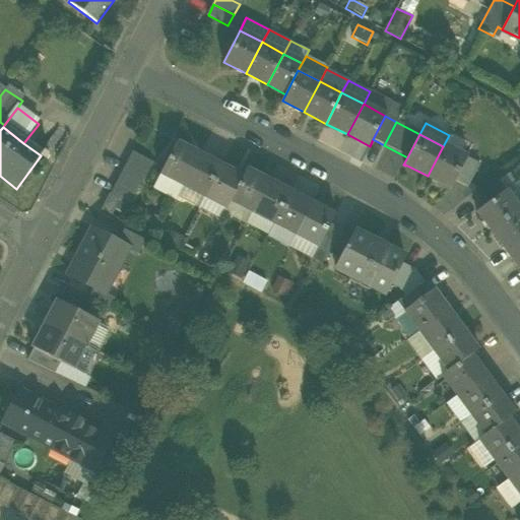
[(160,175),(183,186),(199,154),(177,143),(160,175)]
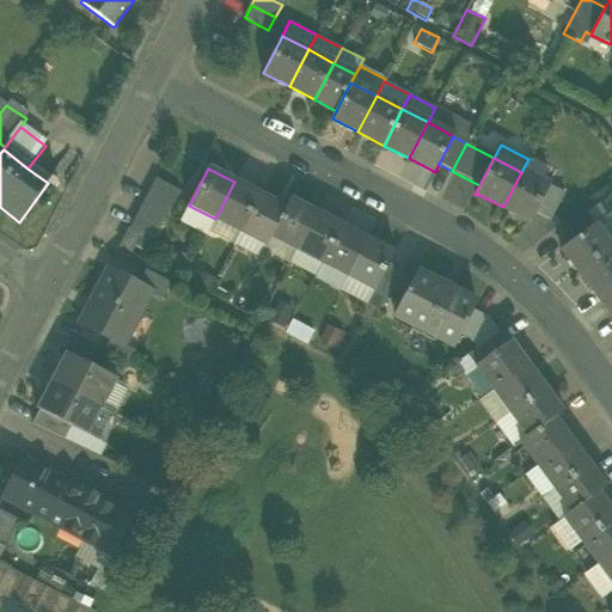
[(548,185),(521,172),(503,207),(530,220),(528,222),(530,224),(538,207),(550,184),(548,184),(548,185)]
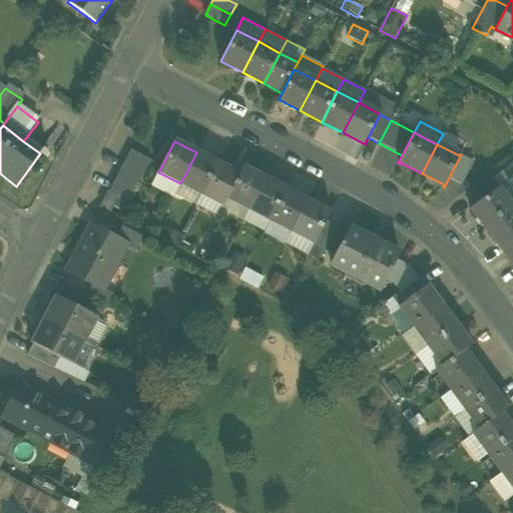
[(128,148),(122,159),(144,170),(150,159),(134,151),(128,148)]
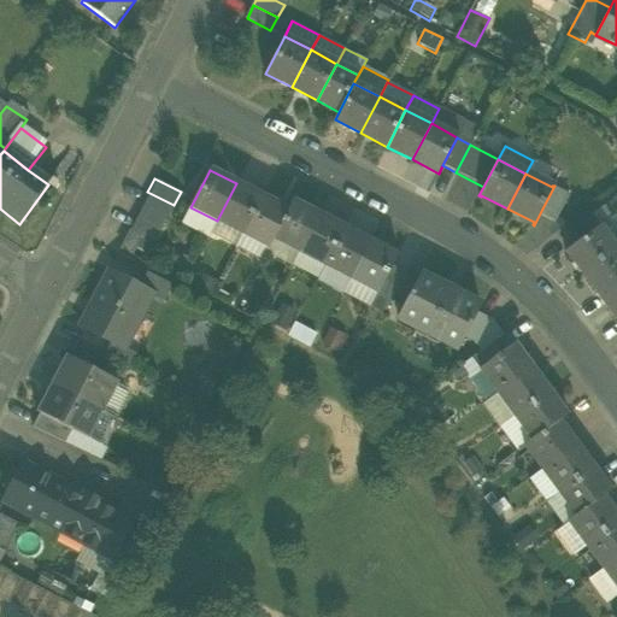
[(217,221),(242,234),(262,197),(236,183),(217,221)]
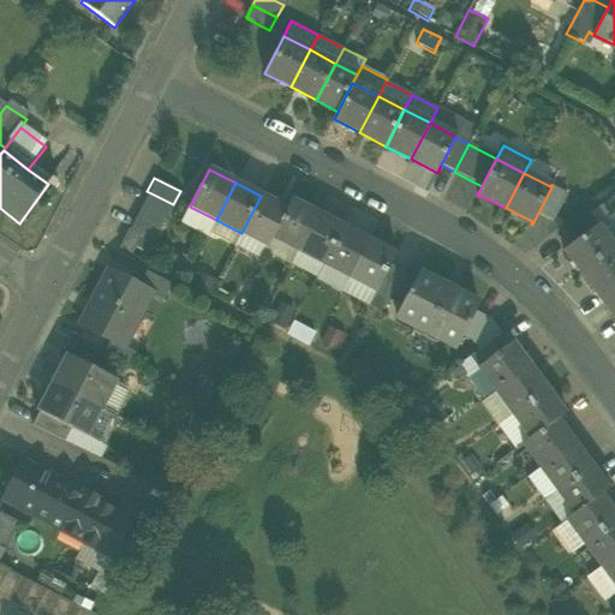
[(541,208),(553,215),(565,192),(553,185),(541,208)]
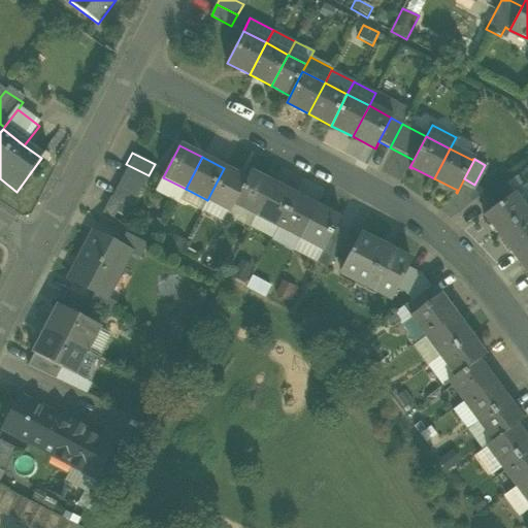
[(126,164),(121,175),(143,187),(149,175),(126,164)]
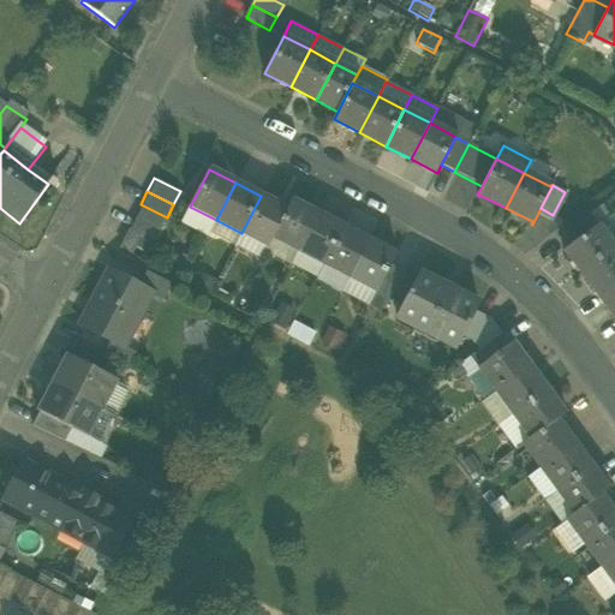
[(268,246),(273,238),(287,209),(261,196),(242,233),(268,246)]
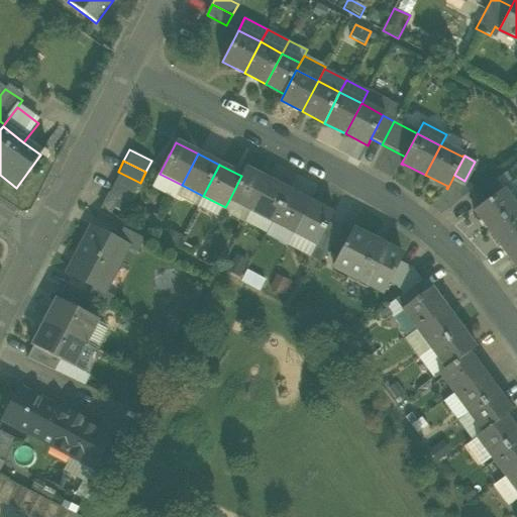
[(229,200),(250,211),(267,181),(245,169),(241,176),(229,200)]
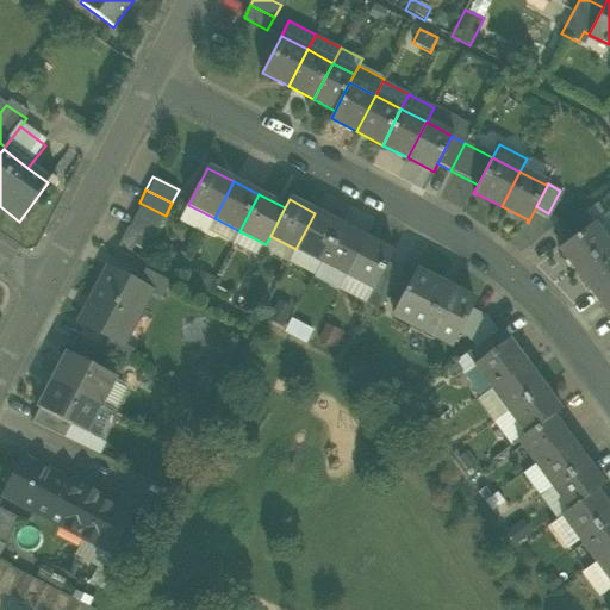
[(139,203),(132,215),(159,228),(166,216),(139,203)]
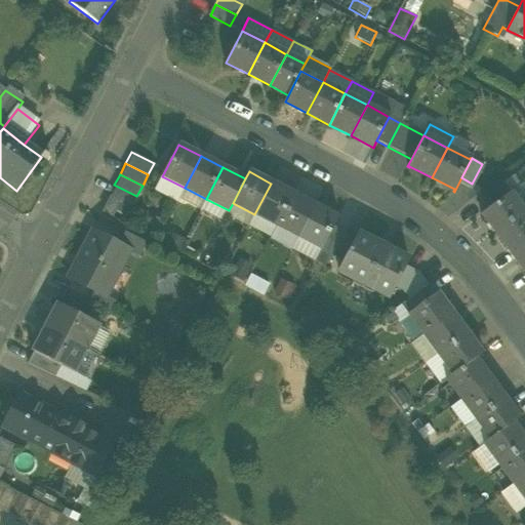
[(502,184),(510,194),(522,185),(514,174),(502,184)]
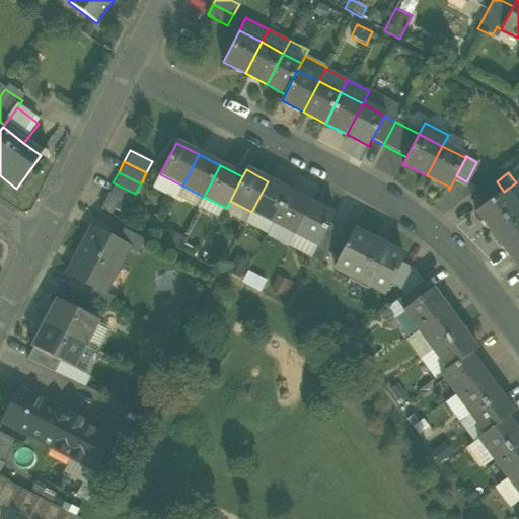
[(182,186),(160,174),(153,190),(174,200),(182,186)]
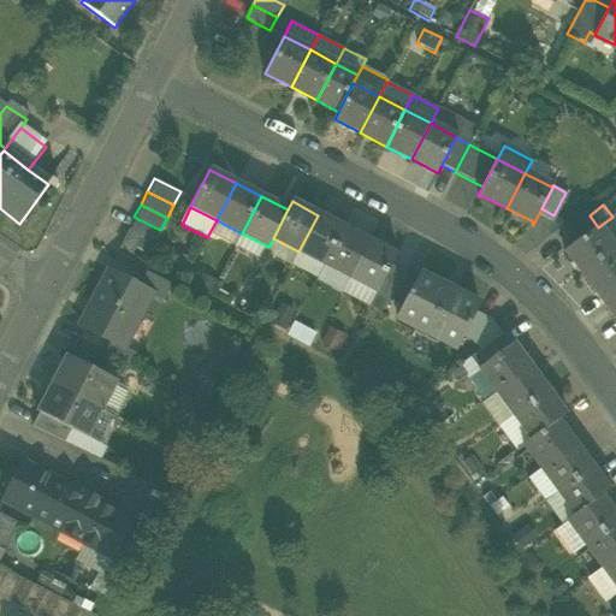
[(298,252),(324,265),(343,229),(318,215),(298,252)]
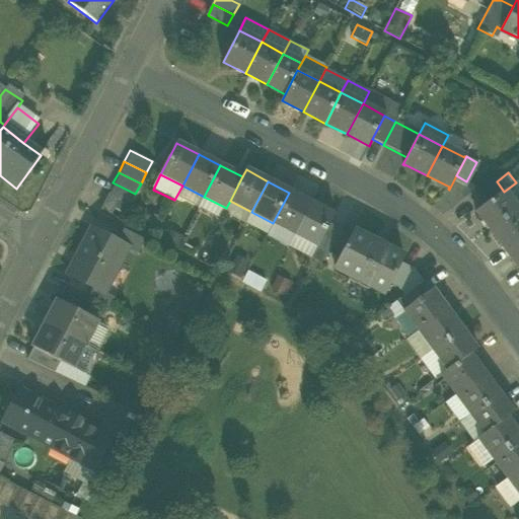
[(477,195),(486,205),(504,192),(497,181),(477,195)]
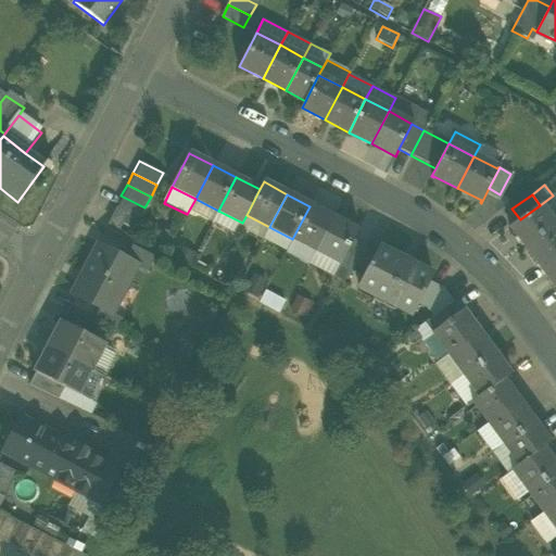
[(553,196),(540,205),(553,223),(555,220),(555,196),(555,194),(553,196)]
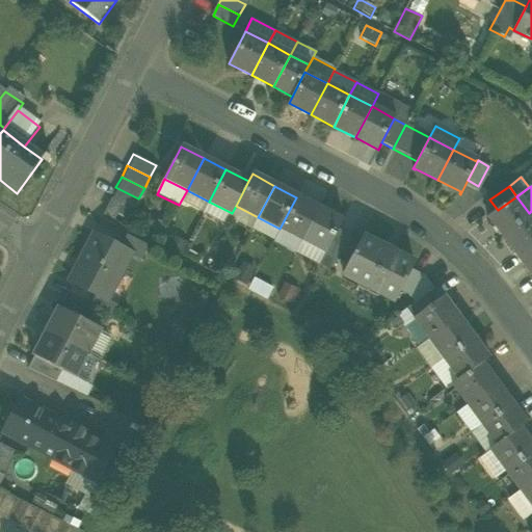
[(132,210),(138,198),(115,187),(110,198),(112,200),(122,204),(123,205),(132,210)]
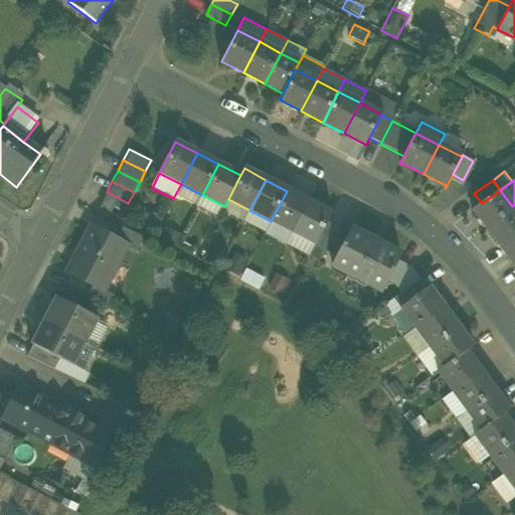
[(196,206),(202,195),(181,184),(173,198),(179,201),(184,200),(196,206)]
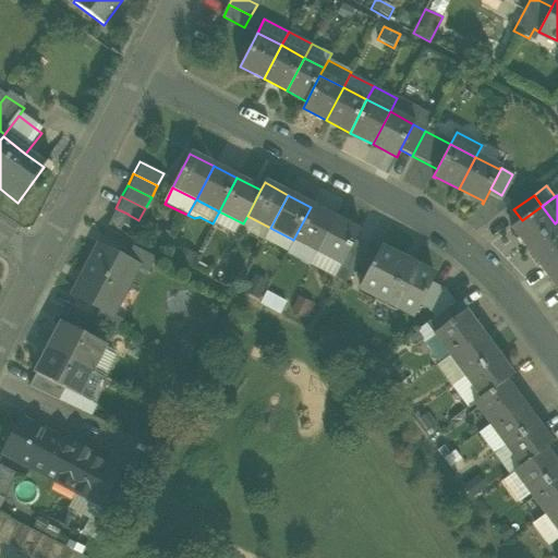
[(511,228),(524,246),(555,223),(542,206),(522,220),(511,228)]
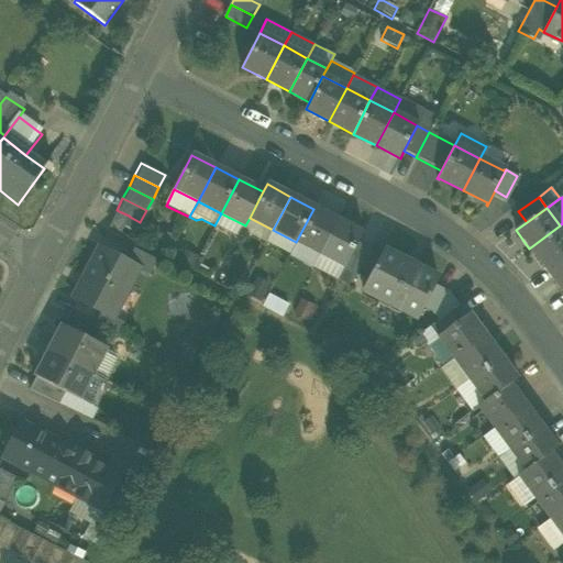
[(296,242),(320,254),(338,221),(313,209),(296,242)]
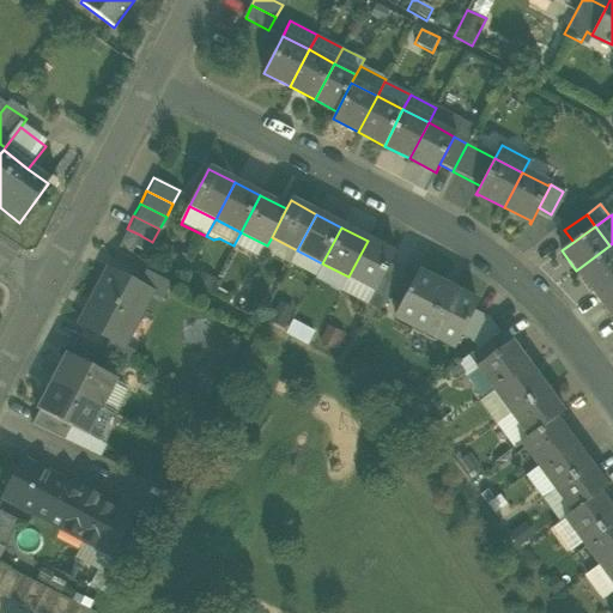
[(120,248),(129,254),(140,235),(129,230),(120,248)]
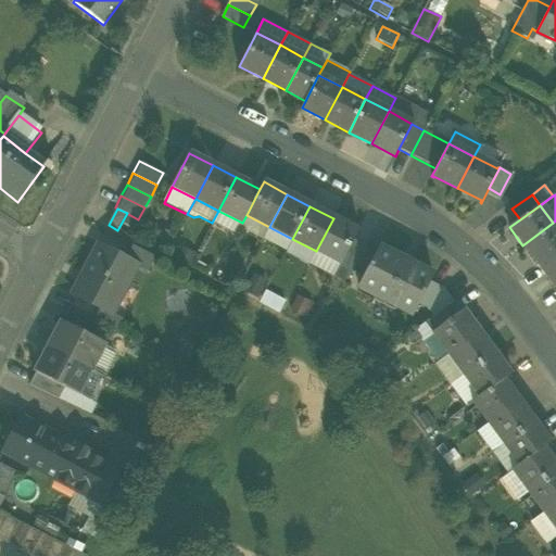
[(218,211),(212,223),(236,235),(239,228),(242,223),(218,211)]
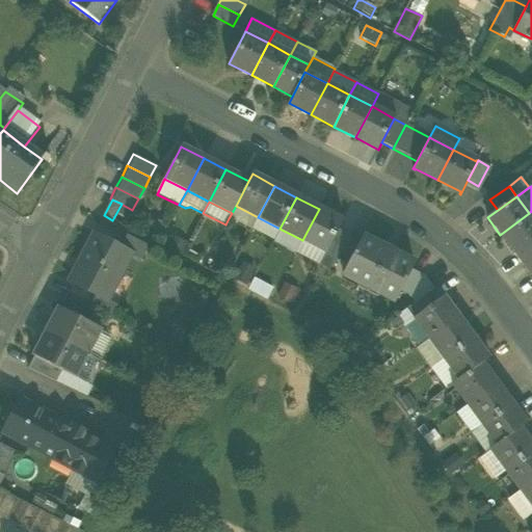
[(251,230),(258,217),(236,206),(232,213),(229,218),(251,230)]
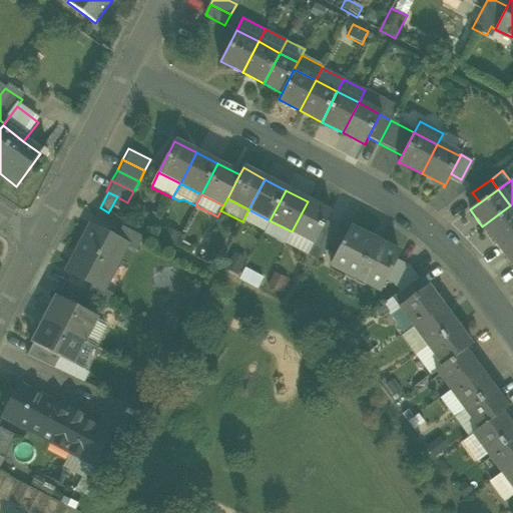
[(330,212),(308,201),(292,231),(313,242),(312,244),(313,245),(314,243),(325,221),(330,212)]
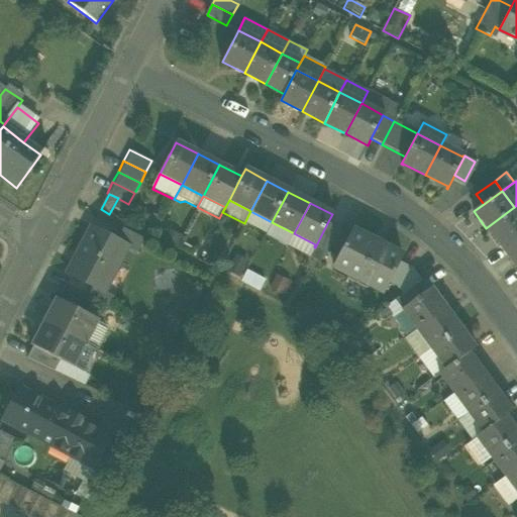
[(486,228),(501,247),(516,234),(516,210),(514,207),(486,228)]
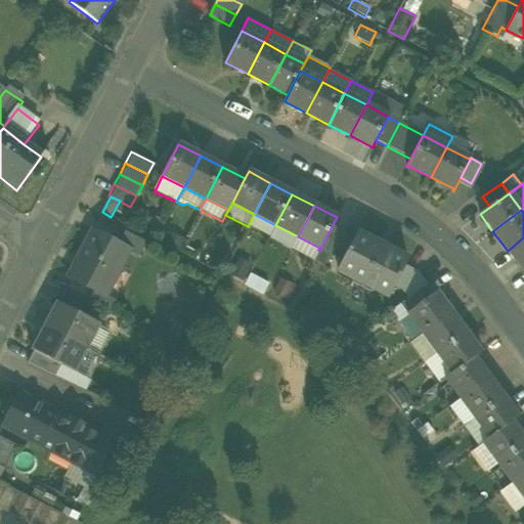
[(254,214),(248,226),(269,237),(275,225),(254,214)]
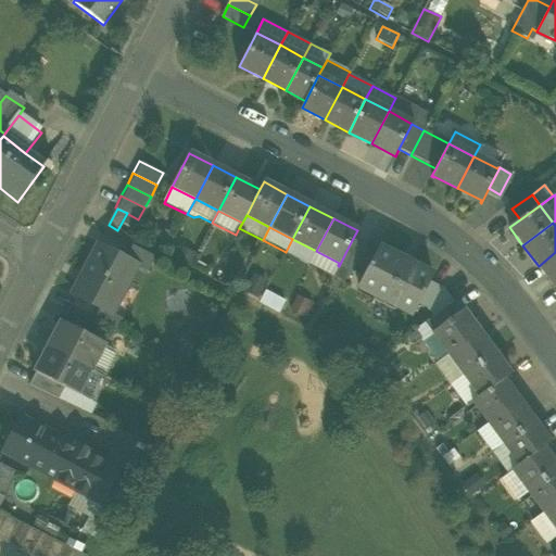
[(172,231),(158,230),(156,245),(171,247),(172,231)]
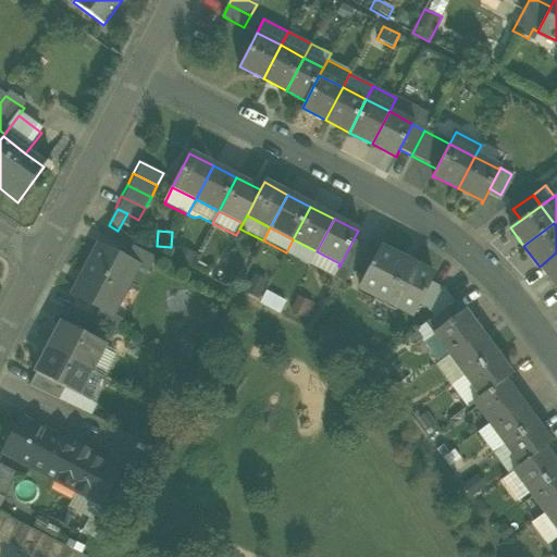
[(309,265),(317,251),(293,239),(286,252),(286,254),(309,265)]
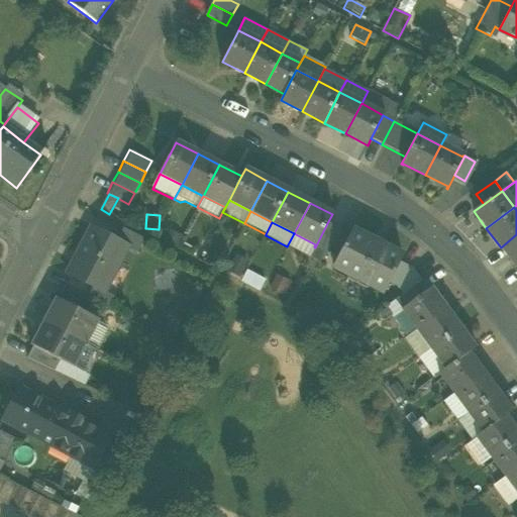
[(320,264),(326,252),(338,229),(327,223),(316,245),(315,247),(314,246),(309,257),(320,264)]
